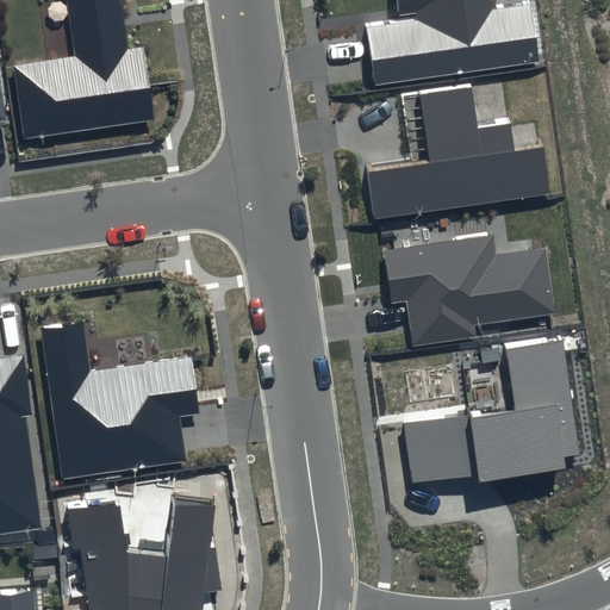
[(111,0),(51,0),(58,56),(0,62),(0,86),(5,123),(139,105),(131,43),(117,44),(111,0)]
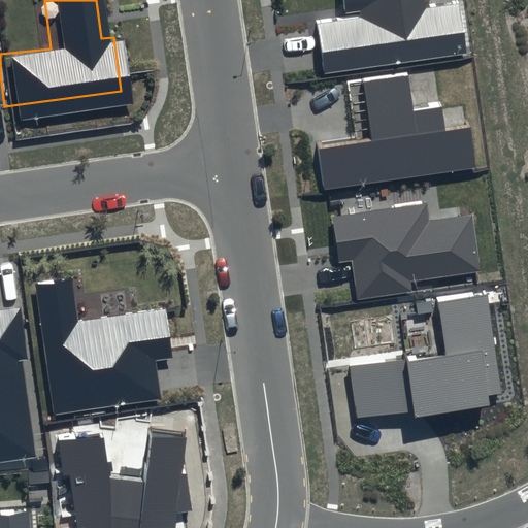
[(414,0),(342,0),(345,17),(310,22),(317,65),(450,45),(442,0),(431,0),(414,2),(414,0)]
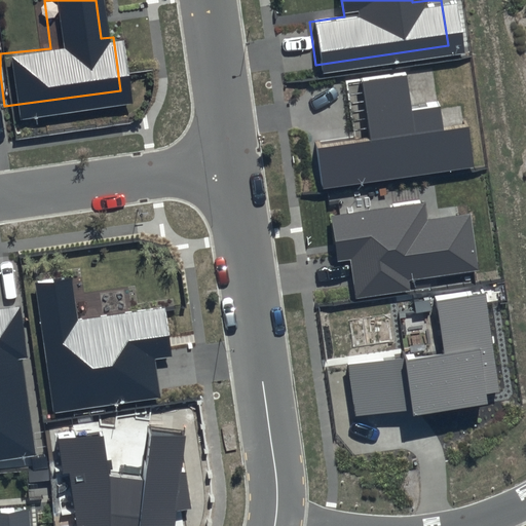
[(395,72),(352,78),(361,134),(302,142),(308,183),(463,161),(458,120),(428,124),(425,101),(400,105),(395,72)]
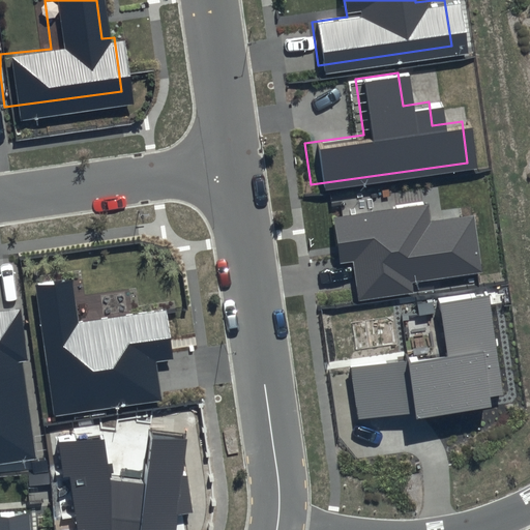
[(422,197),(324,207),(329,255),(345,253),(349,291),(402,285),(400,268),(469,261),(463,205),(423,209),(422,197)]
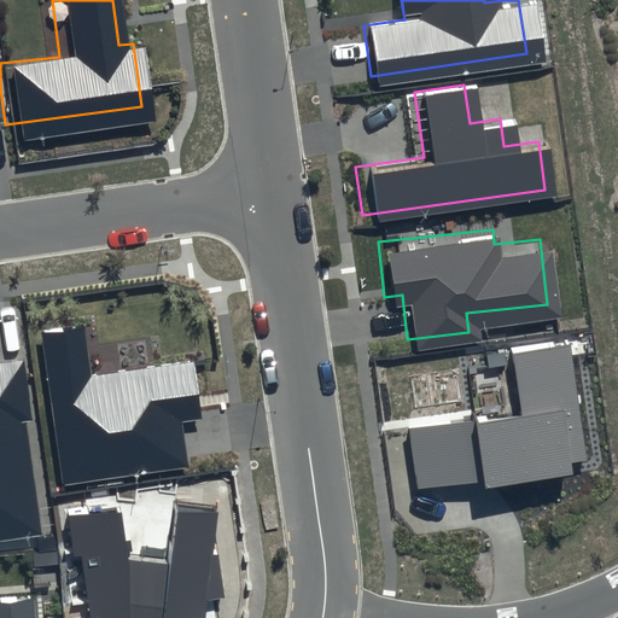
[(85,326),(42,332),(63,485),(190,468),(184,421),(202,419),(194,361),(92,375),(85,326)]
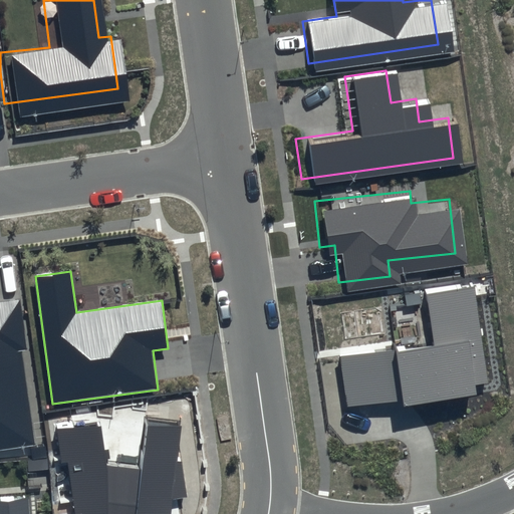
[(488,383),(474,285),(425,292),(433,342),(339,355),(347,409),(403,401),(404,408),(477,397),(475,386),(488,383)]
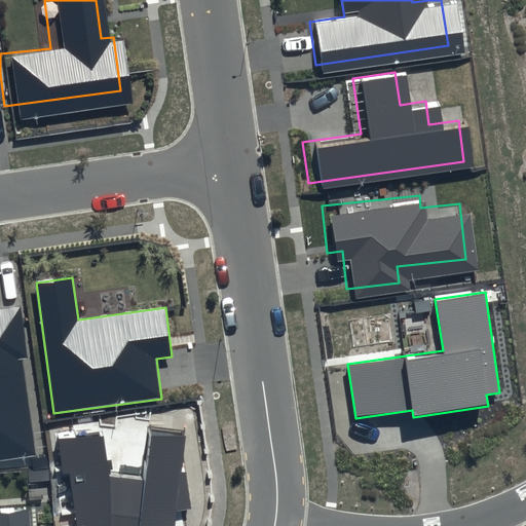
[(0,441),(23,439),(11,351),(23,350),(16,299),(0,301),(0,441)]
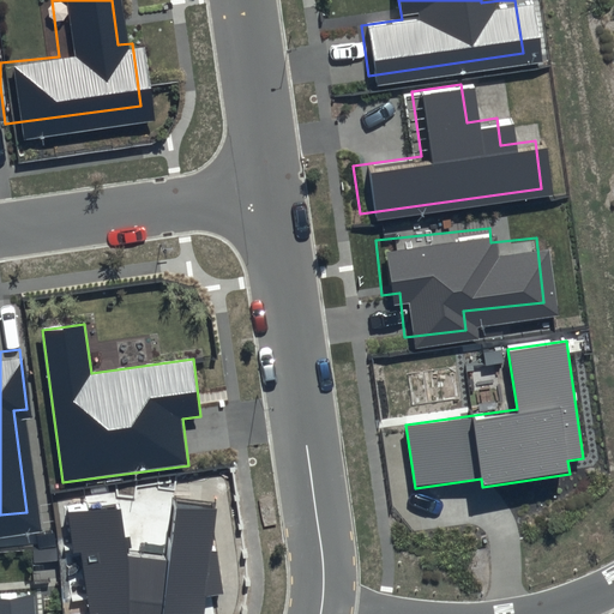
[(121,510),(66,513),(73,553),(82,553),(90,613),(203,613),(206,597),(224,596),(218,552),(211,552),(215,509),(178,507),(168,560),(127,555),(121,510)]
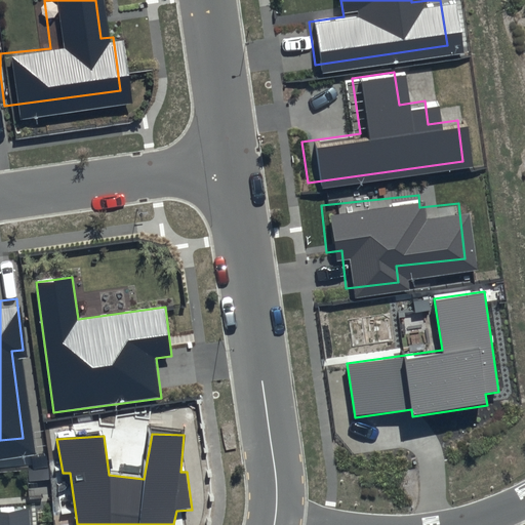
[(0,524),(29,524),(28,505),(0,507),(0,524)]
